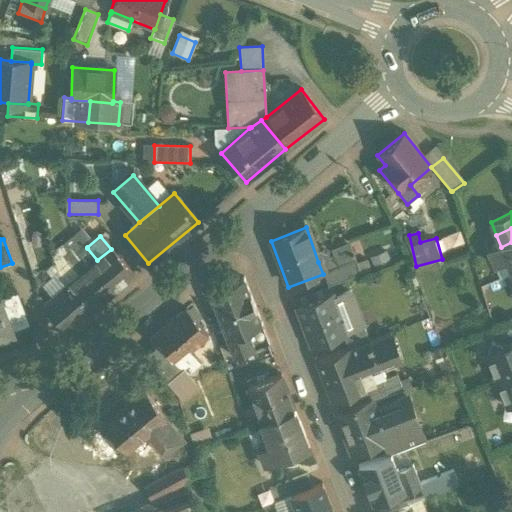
[(511,242),(501,247),(488,252),(494,266),(506,261),(511,275),(511,274),(511,242)]
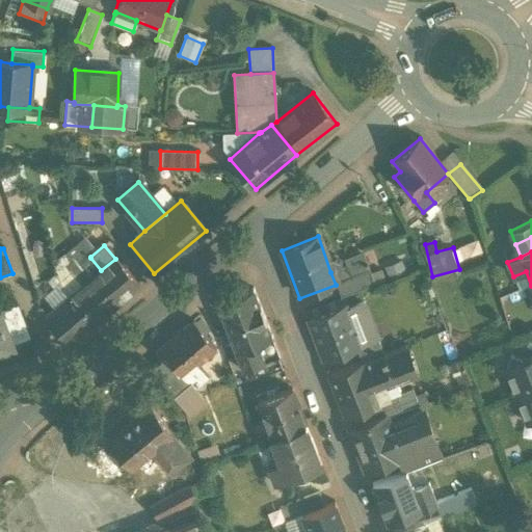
[(89,256),(78,266),(89,280),(101,270),(90,258),(90,257),(89,256)]
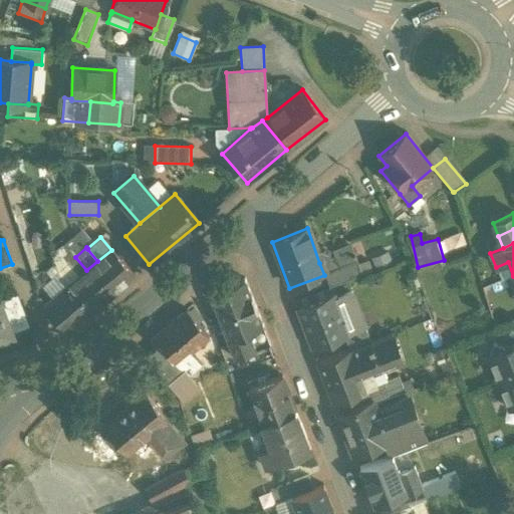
[(134,277),(111,250),(97,261),(86,270),(75,280),(68,286),(91,312),(134,277)]
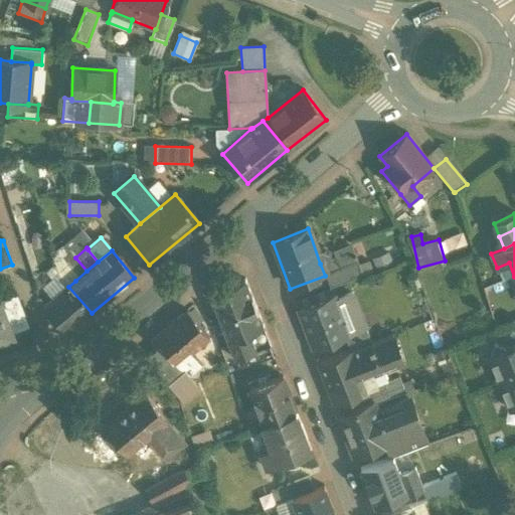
[(75,258),(71,252),(60,263),(75,281),(87,271),(75,258)]
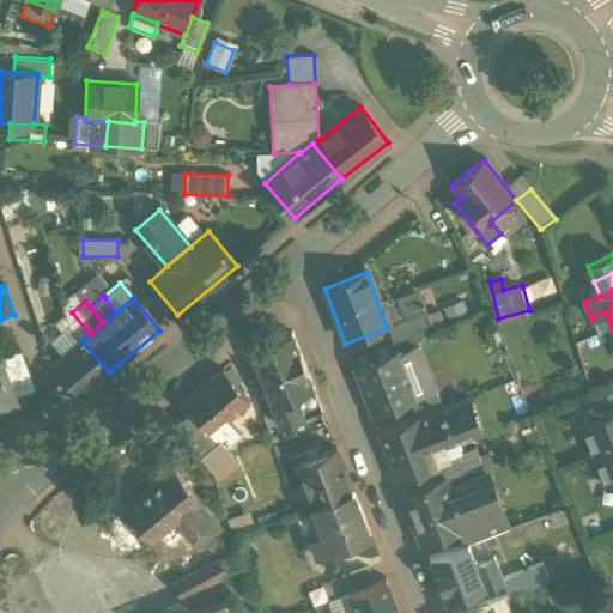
[(399,307),(381,314),(387,328),(393,345),(431,331),(425,311),(404,320),(399,307)]
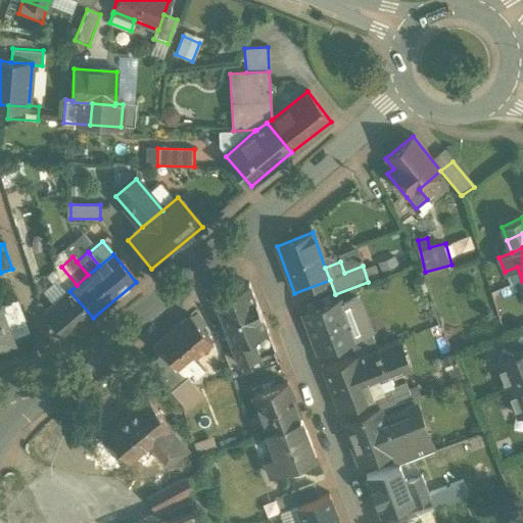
[(58,278),(45,290),(53,298),(66,287),(58,278)]
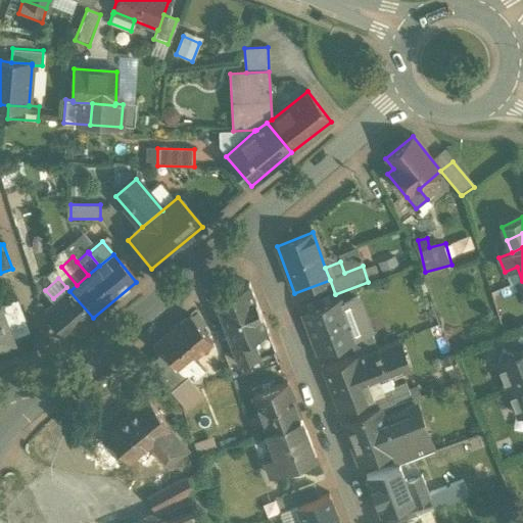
[(248,286),(212,300),(237,366),(274,351),(268,334),(248,286)]
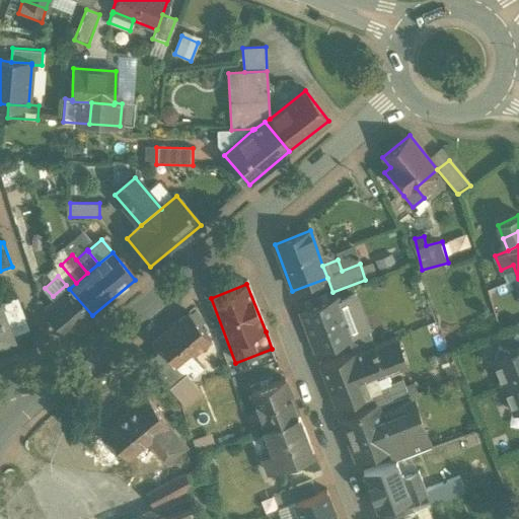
[(69,289),(44,310),(53,321),(49,325),(53,330),(58,326),(67,338),(92,315),(69,289)]
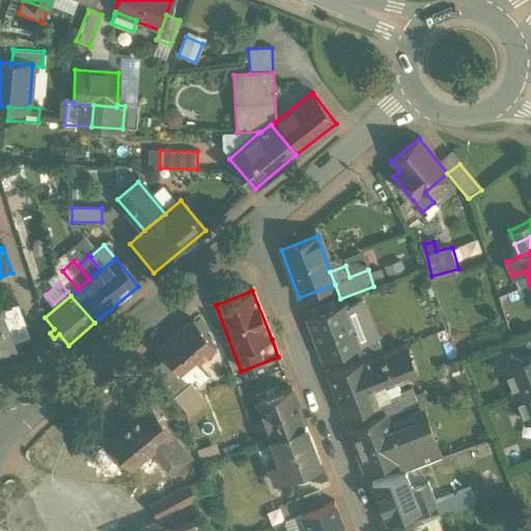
[(0,309),(0,348),(14,344),(12,341),(28,335),(17,303),(0,309)]
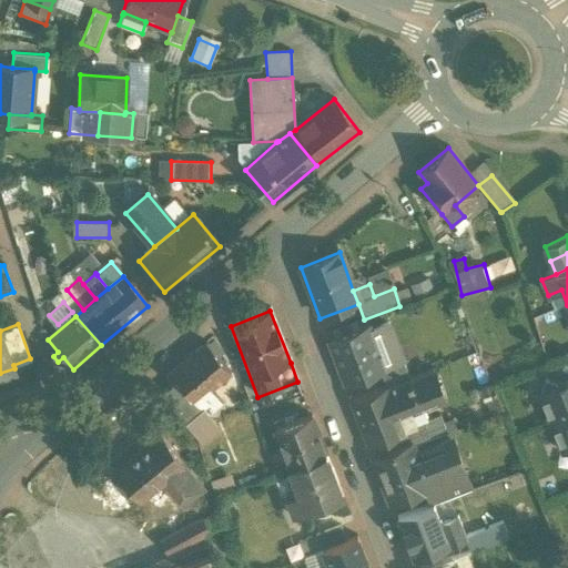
[(367,326),(328,341),(346,386),(381,373),(385,372),(384,369),(367,326)]
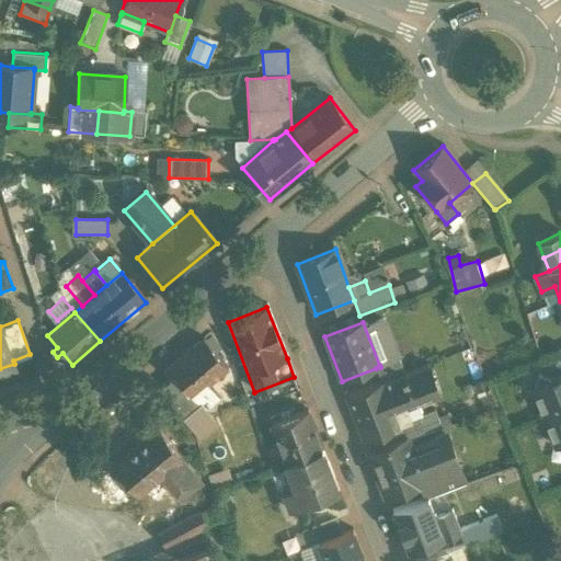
[(204,340),(163,374),(170,382),(160,391),(182,419),(183,419),(197,407),(203,413),(219,400),(208,386),(228,369),(204,340)]
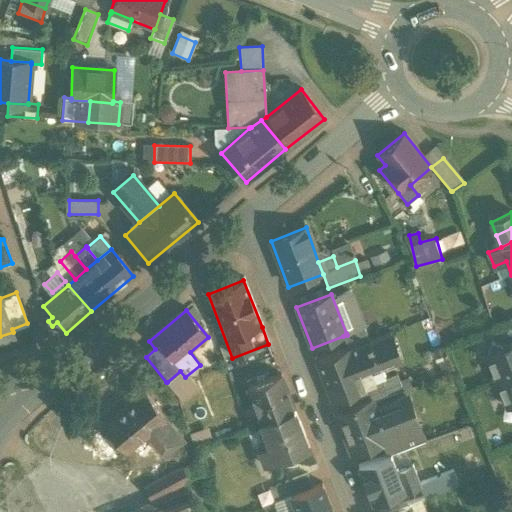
[(363,326),(346,333),(347,335),(343,336),(348,350),(349,350),(369,343),(363,326)]
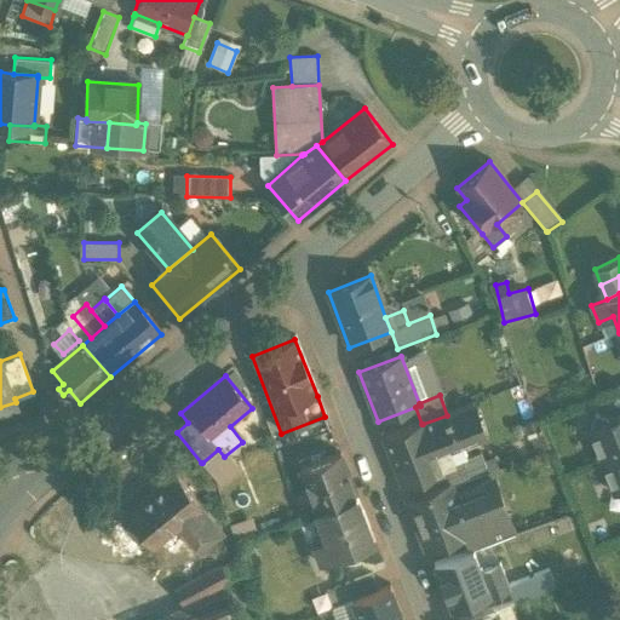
[(447,415),(423,424),(422,424),(384,438),(402,486),(441,471),(440,470),(452,465),(447,452),(441,454),(438,449),(480,434),(483,440),(486,440),(472,406),(447,415)]
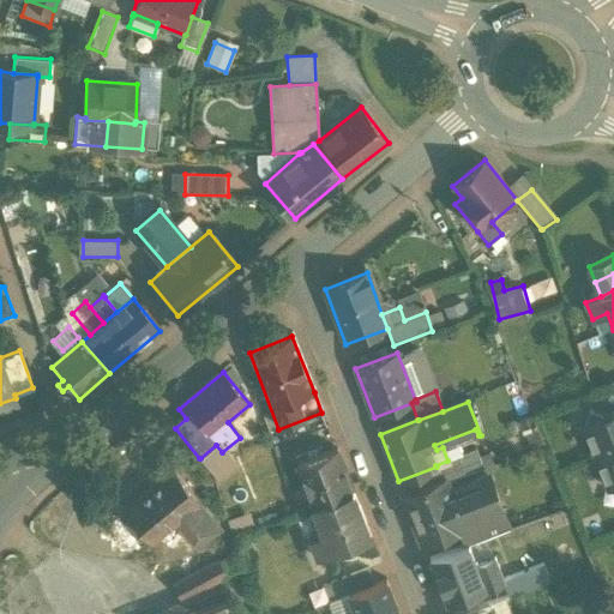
[(613,449),(613,411),(602,417),(590,411),(584,423),(582,425),(595,457),(613,449)]
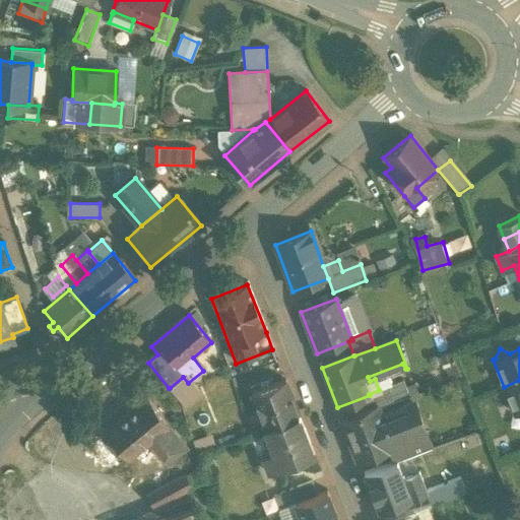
[(183,377),(170,388),(169,388),(174,395),(183,406),(199,394),(193,387),(192,387),(188,383),(183,377)]
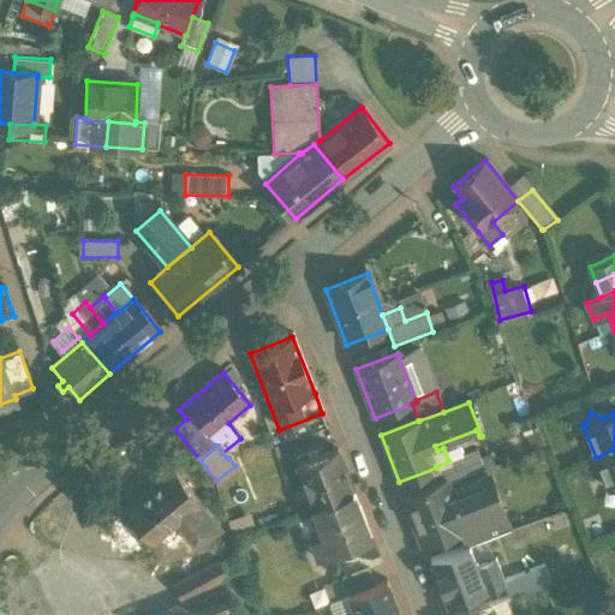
[(614,449),(596,458),(609,490),(611,489),(614,490),(614,449)]
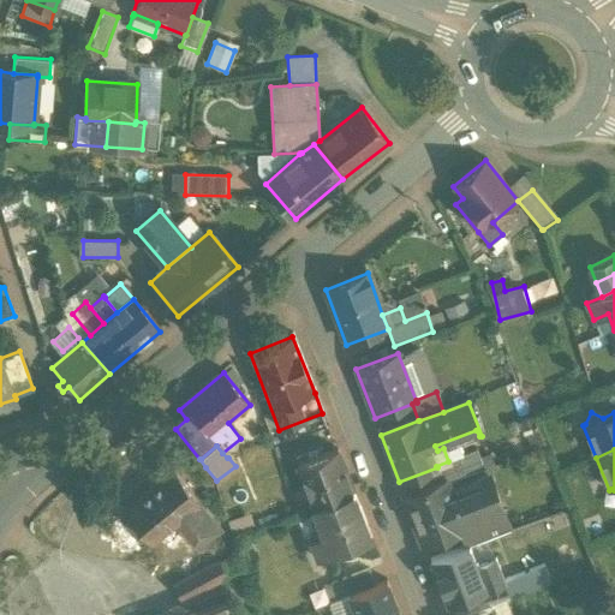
[(448,461),(436,466),(437,467),(439,470),(443,483),(445,482),(446,483),(483,469),(477,451),(448,461)]
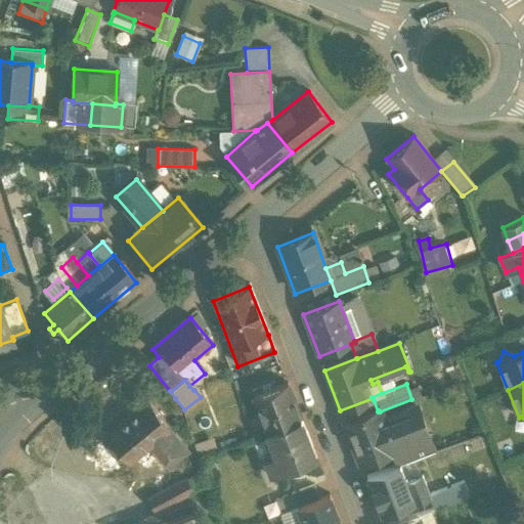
[(287,385),(254,397),(266,432),(300,419),(287,385)]
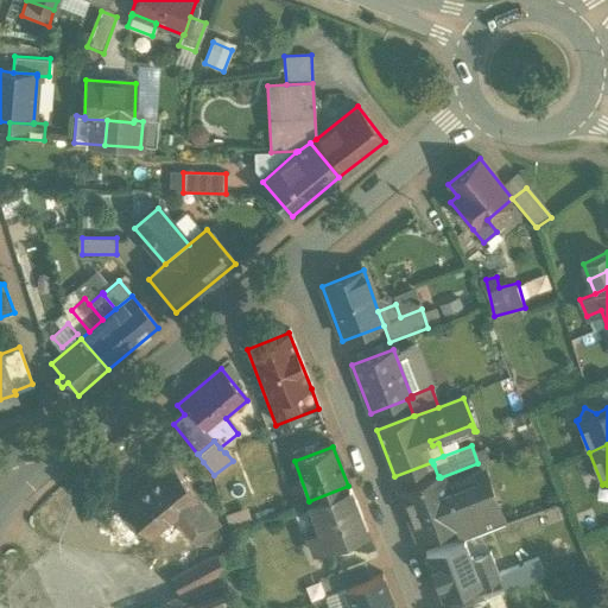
[(196,544),(222,521),(171,461),(120,504),(127,512),(108,529),(125,548),(145,530),(152,538),(175,519),(196,544)]
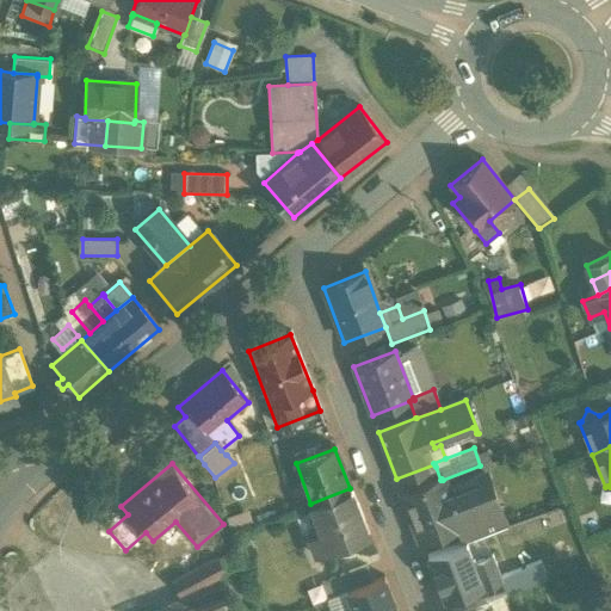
[(440,480),(402,494),(420,541),(458,526),(488,516),(488,513),(479,489),(450,500),(443,480),(442,479),(440,480)]
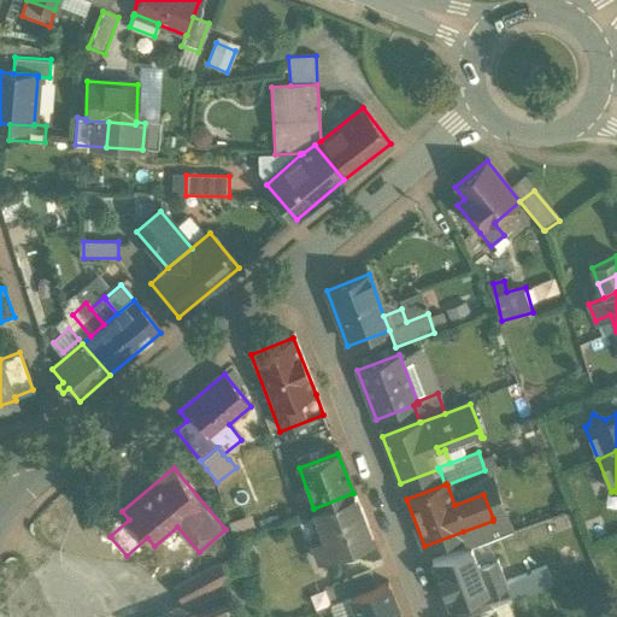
[(313,509),(312,509),(323,538),(310,542),(317,562),(333,556),(372,541),(371,539),(366,527),(359,507),(354,497),(354,495),(353,493),(313,509)]
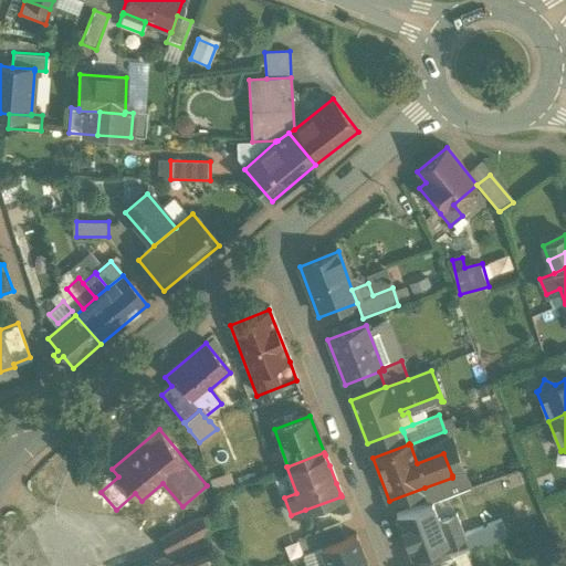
[(452,478),(425,488),(430,502),(431,502),(431,503),(469,488),(463,471),(452,475),(452,478)]
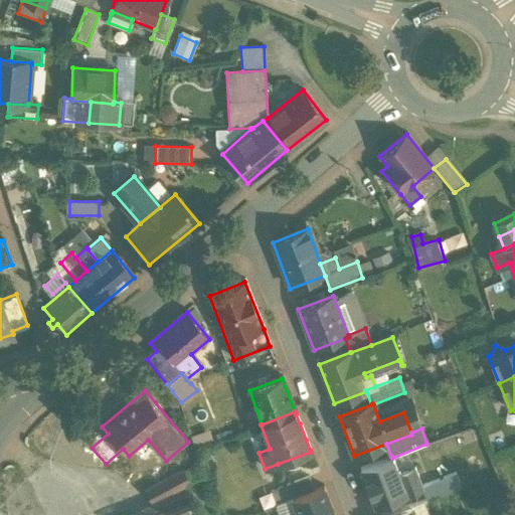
[(391,457),(360,469),(374,508),(421,490),(422,490),(421,486),(414,468),(398,474),(392,458),(392,457),(391,457)]
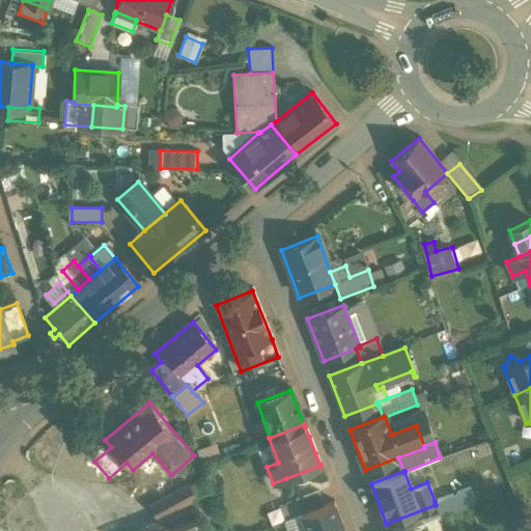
[(158,518),(197,498),(190,482),(149,502),(158,518)]
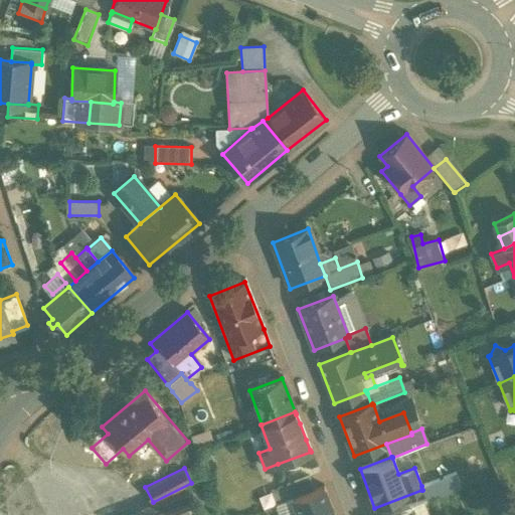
[(455,473),(421,486),(422,490),(421,490),(426,500),(461,487),(455,473)]
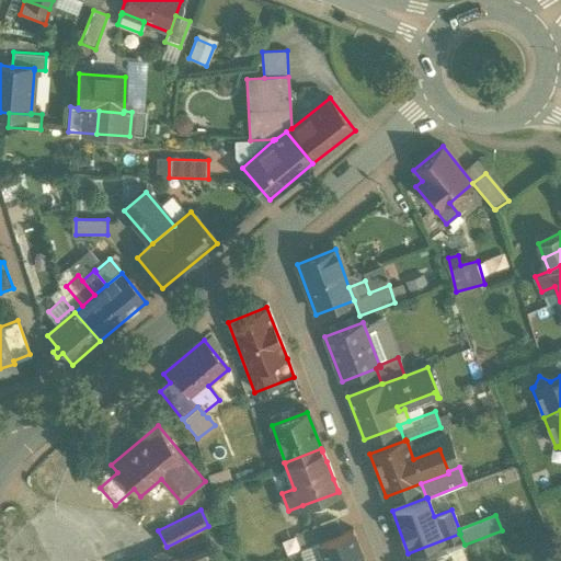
[(336,521),(295,537),(300,550),(318,544),(342,535),(336,521)]
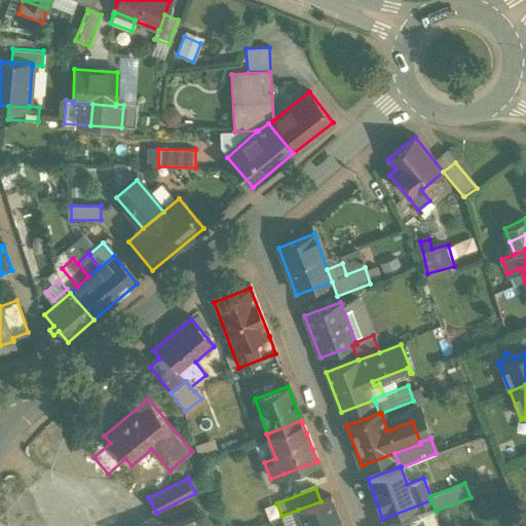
[(321,501),(298,510),(303,525),(341,525),(331,497),(321,501)]
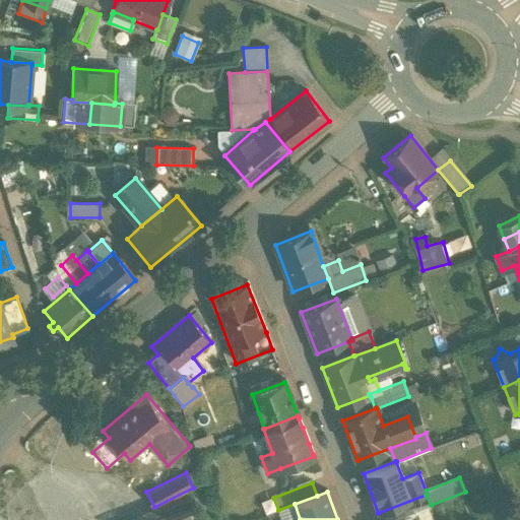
[(203,519),(198,505),(155,519),(203,519)]
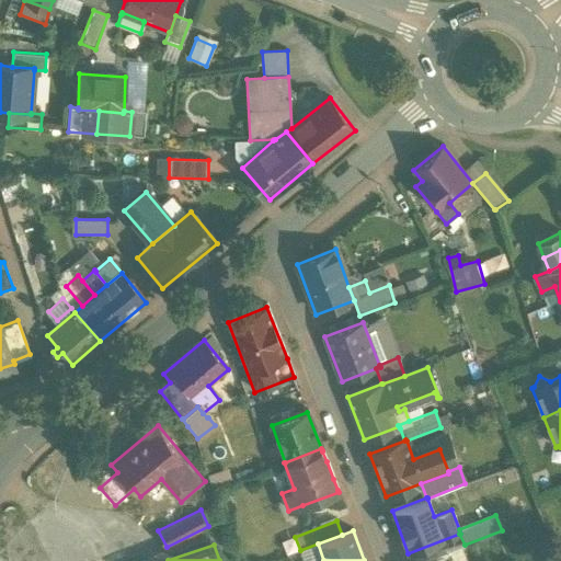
[(453,560),(449,550),(421,560),(453,560)]
